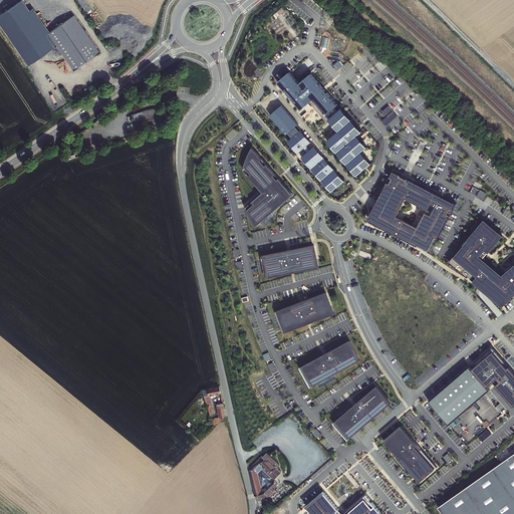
[(0,25),(28,65),(58,44),(48,31),(32,8),(29,10),(21,0),(0,14),(0,25)]
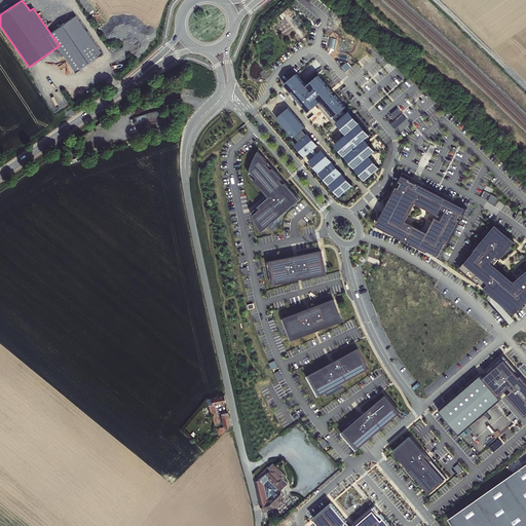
[(76,13),(49,32),(60,45),(76,69),(103,50),(76,13)]
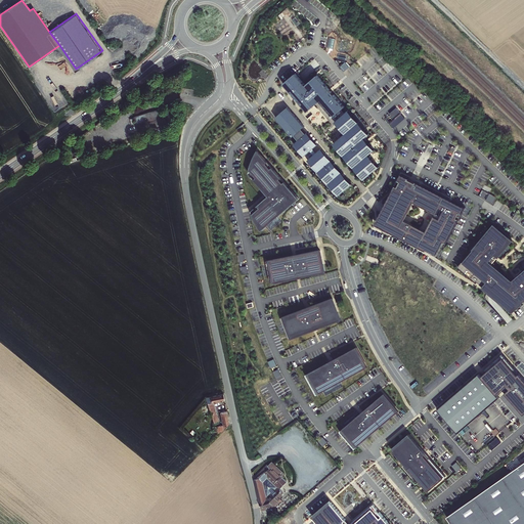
[(336,121),(346,113),(342,108),(345,106),(319,77),(307,87),(298,75),(285,85),(306,111),(319,100),(336,121)]
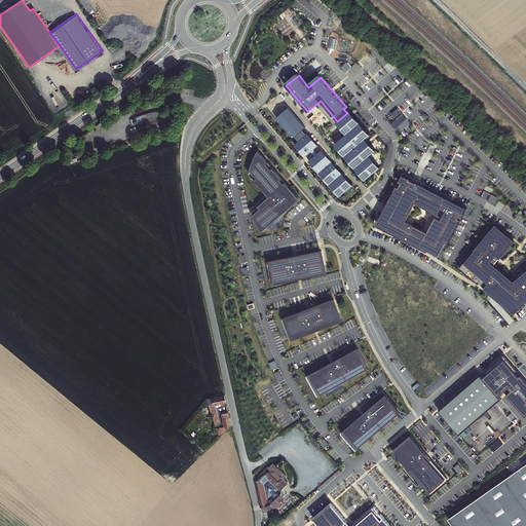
[(289,109),(276,119),(292,138),(294,136),(299,142),(295,145),(305,157),(317,146),(307,135),(306,135),(302,129),(304,127),(289,109)]
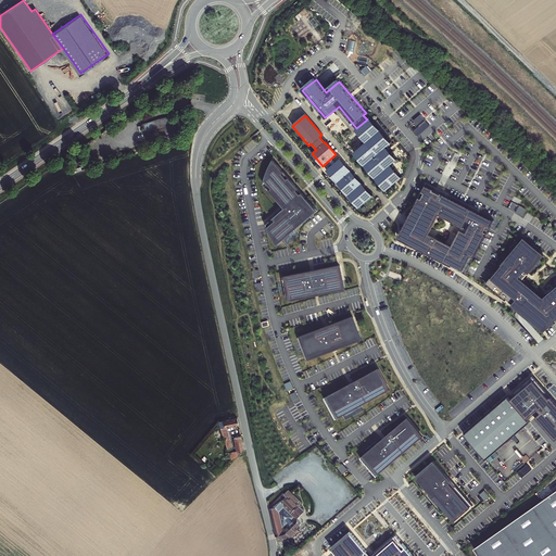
[(420,115),(413,121),(417,126),(425,119),(420,115)]
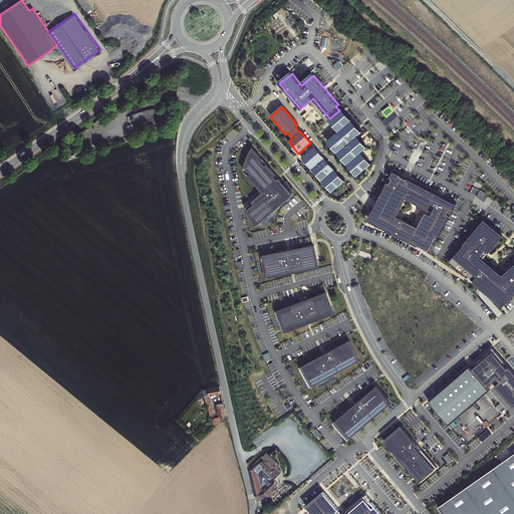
[(155,107),(126,115),(129,119),(156,111),(155,107)]
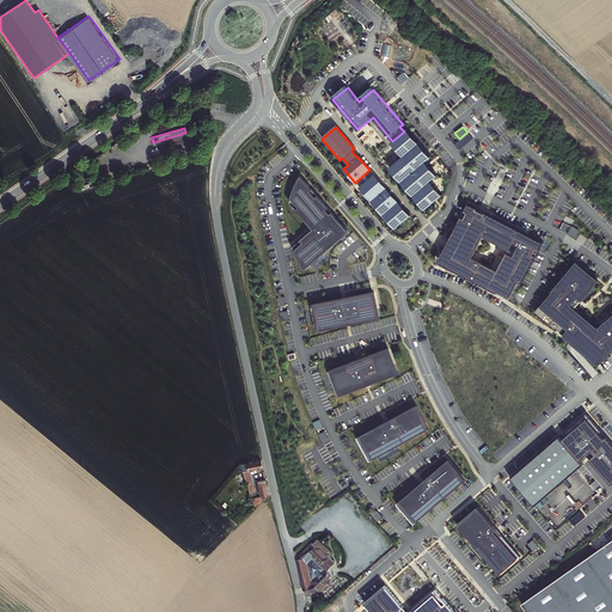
[(404,132),(392,141),(404,155),(391,167),(427,209),(442,196),(430,182),(438,176),(426,163),(430,158),(407,129),(404,132)]
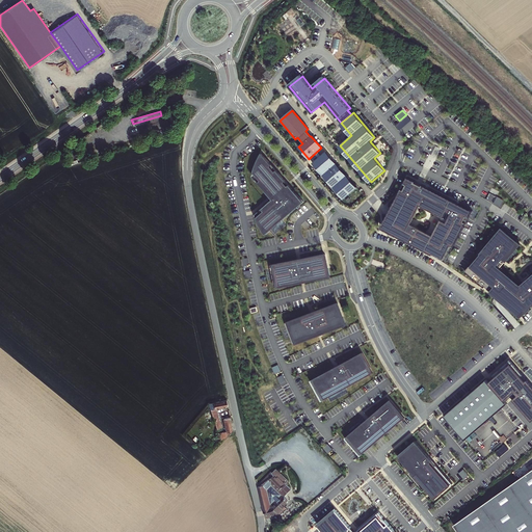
[(161,115),(133,124),(137,138),(165,130),(161,115)]
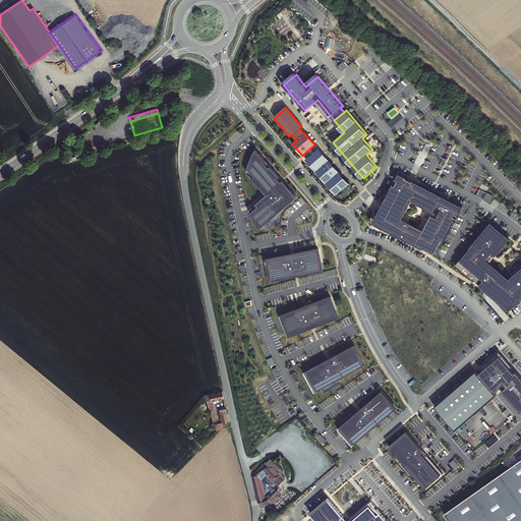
[(403,119),(399,114),(387,124),(391,129),(403,119)]
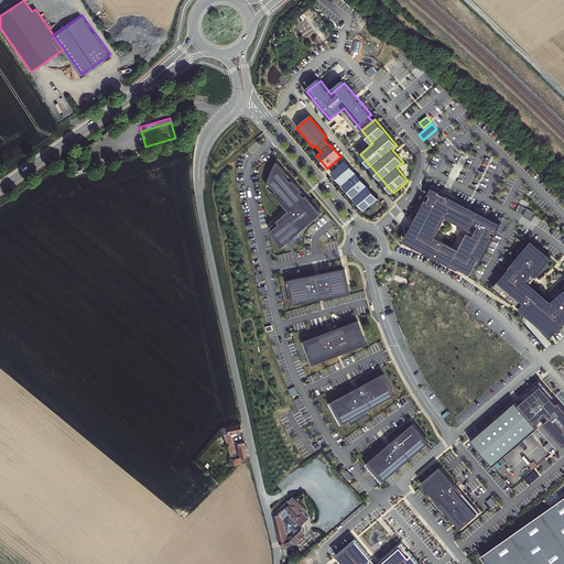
[(344,161),(331,172),(365,212),(377,199),(344,161)]
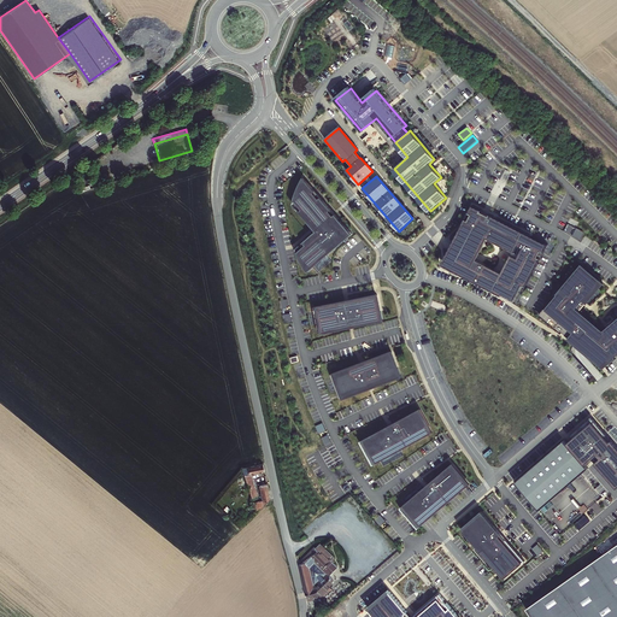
[(353,238),(305,181),(304,183),(300,188),(299,193),(297,197),(295,203),(304,213),(301,216),(316,231),(317,234),(305,245),(306,246),(307,247),(299,256),(303,263),(306,268),(307,270),(310,274),(339,250),(353,238)]
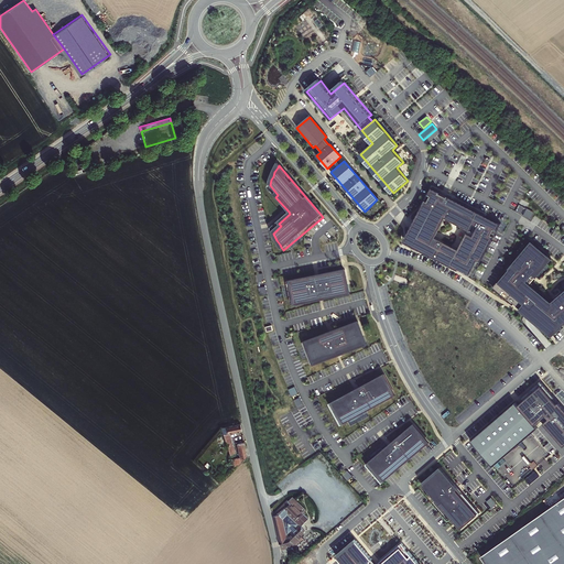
[(278,195),(270,185),(269,190),(275,197),(278,195)]
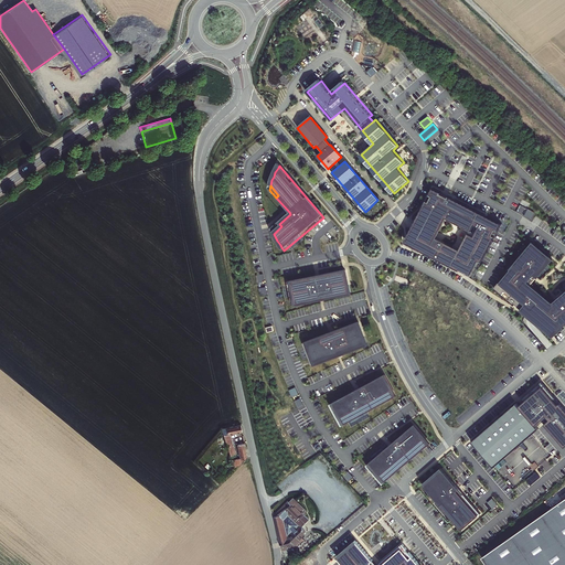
[(433,188),(423,206),(446,219),(470,231),(476,233),(475,236),(468,233),(460,249),(436,237),(427,253),(466,273),(465,274),(473,278),(502,224),(487,215),(448,196),(448,198),(444,195),(440,193),(441,192),(433,188)]
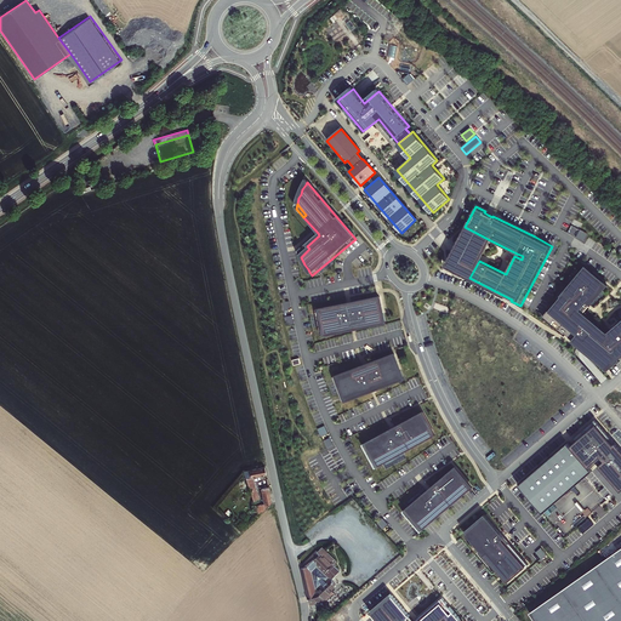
[(490,240),(465,227),(444,266),(469,279),(469,278),(479,261),(490,240)]
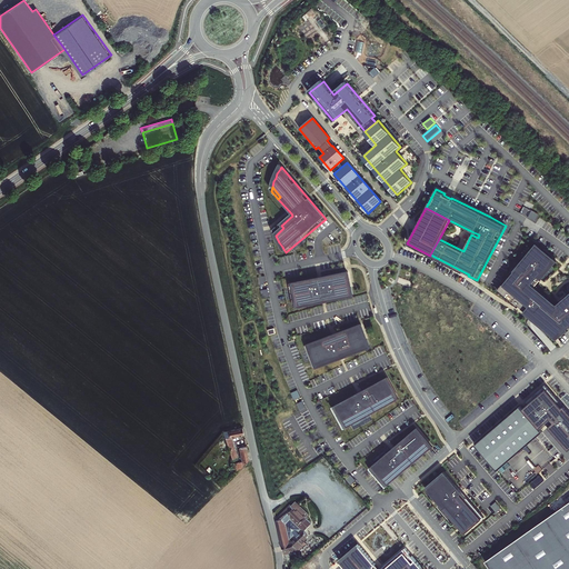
[(539,213),(531,210),(528,217),(536,220),(539,213)]
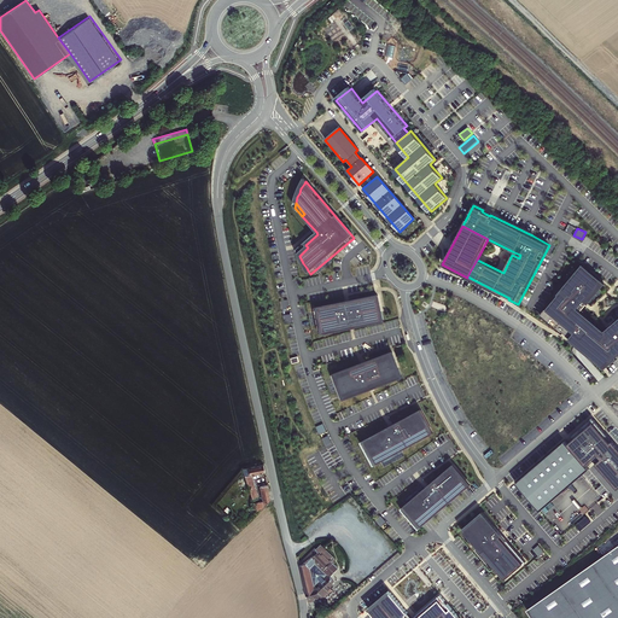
[(307,246),(305,245),(298,251),(299,256),(308,248),(307,246)]
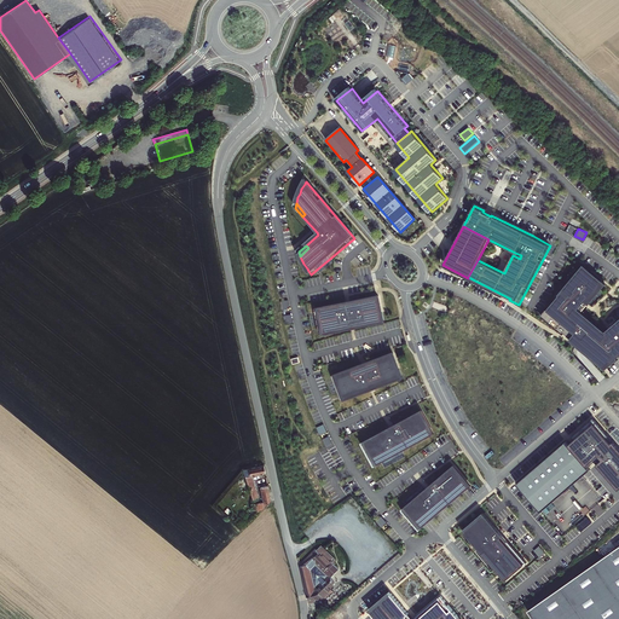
[(560,293),(542,316),(563,334),(565,333),(607,369),(618,358),(618,356),(618,317),(613,323),(614,324),(606,331),(582,311),(605,284),(583,265),(560,293)]
